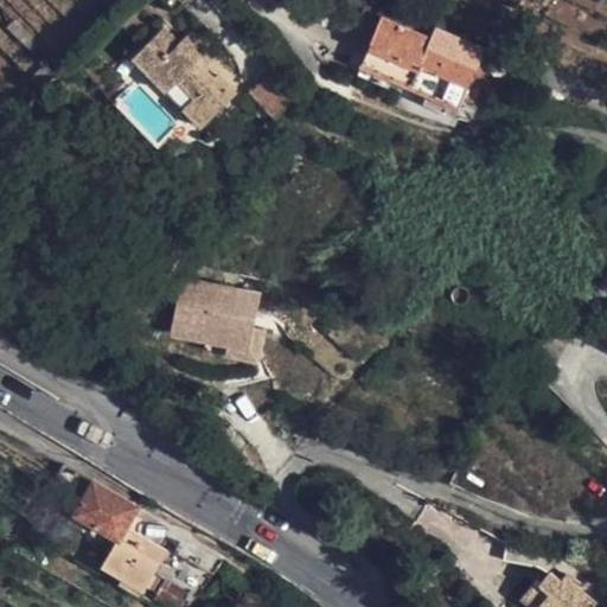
[(382,16),(364,8),(350,37),(369,44),(382,16)]
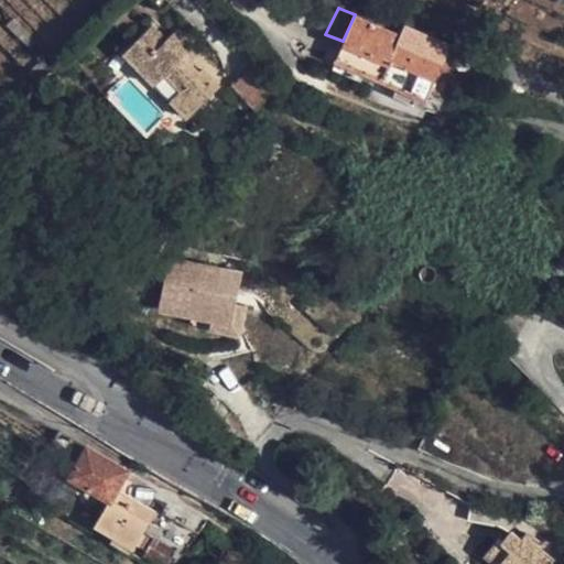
[(399,33),(355,14),(343,41),(334,62),(425,101),(451,44),(403,24),(399,33)]
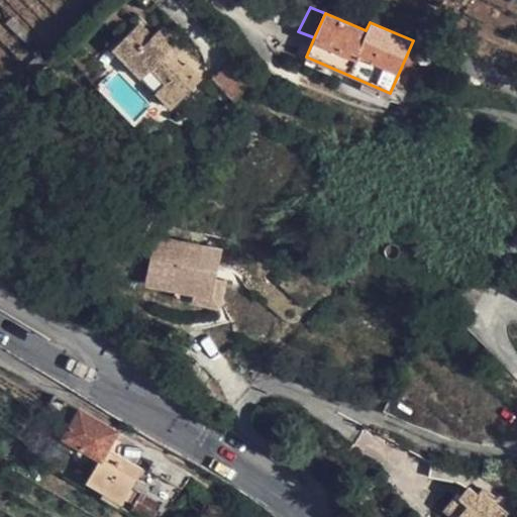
[(152,37),(139,23),(113,48),(141,78),(149,70),(164,83),(156,92),(172,108),(201,79),(185,63),(181,67),(174,59),(172,60),(166,54),(179,42),(163,26),(152,37)]
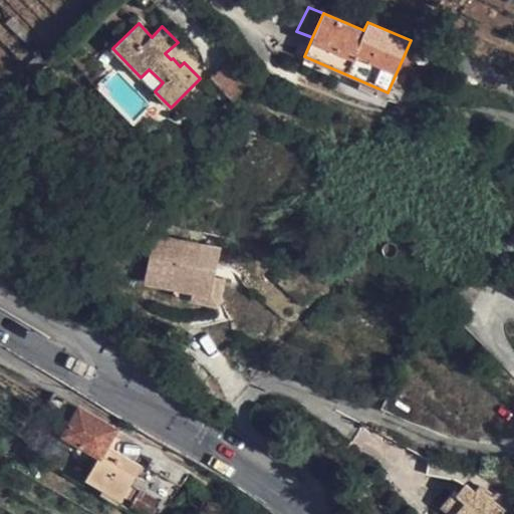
[(184,48),(178,42),(165,53),(171,59),(173,58),(184,48)]
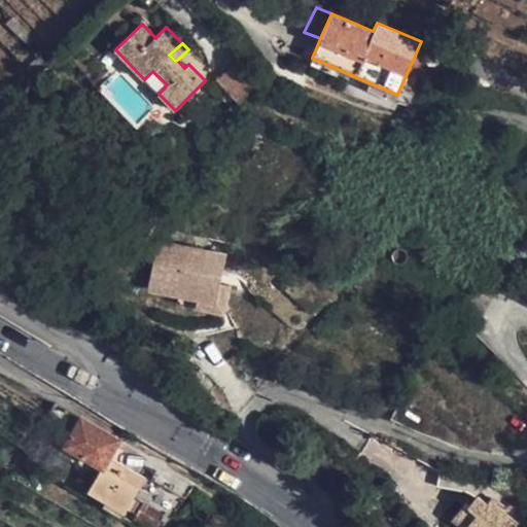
[(260,79),(238,57),(216,80),(239,104),(260,79)]
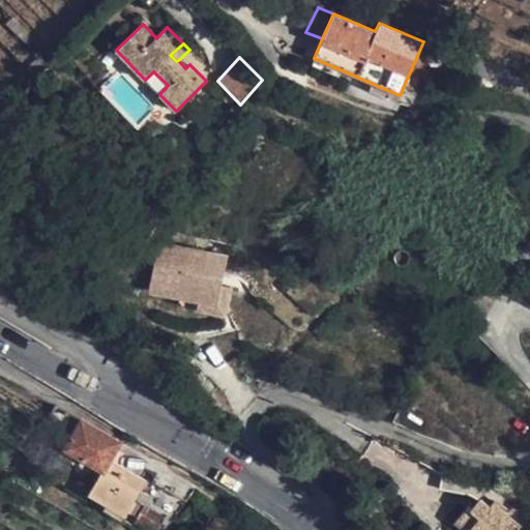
[(168,85),(153,71),(145,80),(159,94),(168,85)]
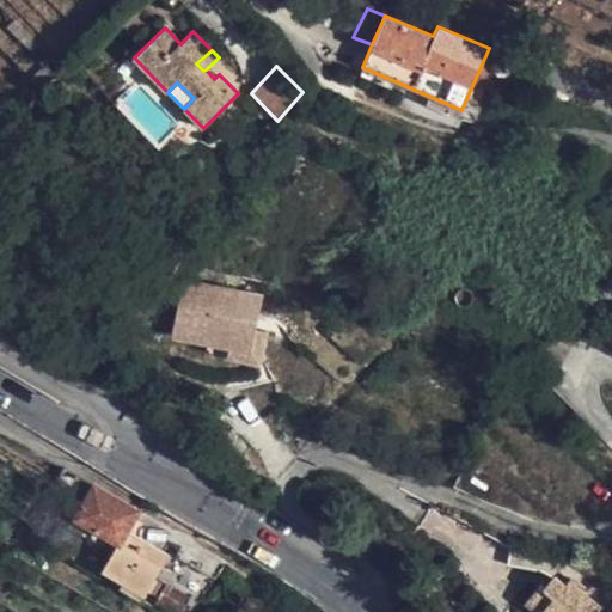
[(259,304),(182,282),(167,335),(202,344),(245,356),(251,335),(259,304)]
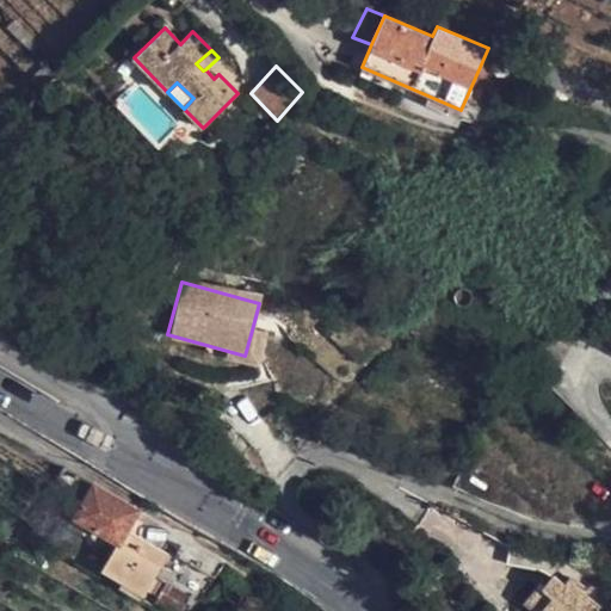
[(261,337),(251,334),(245,356),(202,344),(199,355),(253,369),(255,359),(261,337)]
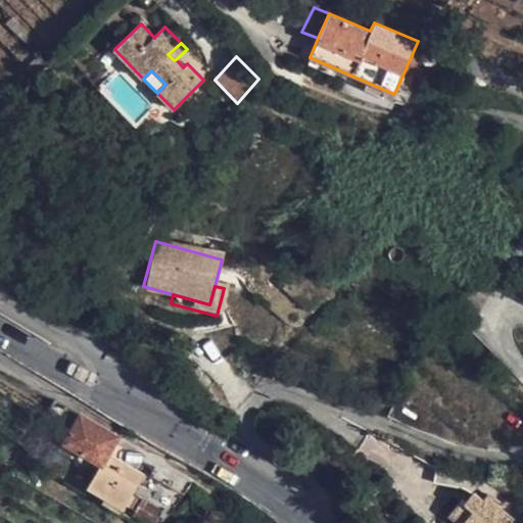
[(103,430),(82,417),(66,443),(102,463),(89,487),(125,508),(144,474),(114,458),(125,442),(117,438),(103,430)]
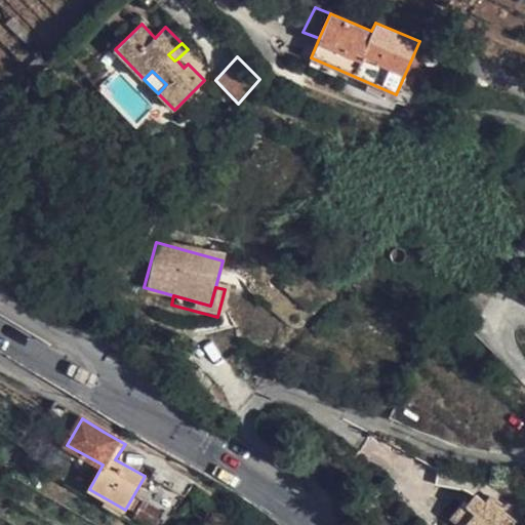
[(173,471),(161,463),(153,476),(184,496),(194,482),(173,471)]
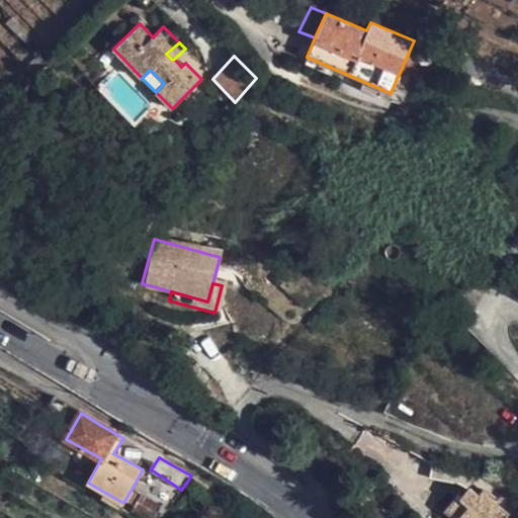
[(430,479),(464,486),(467,486),(470,471),(433,463),(430,479)]
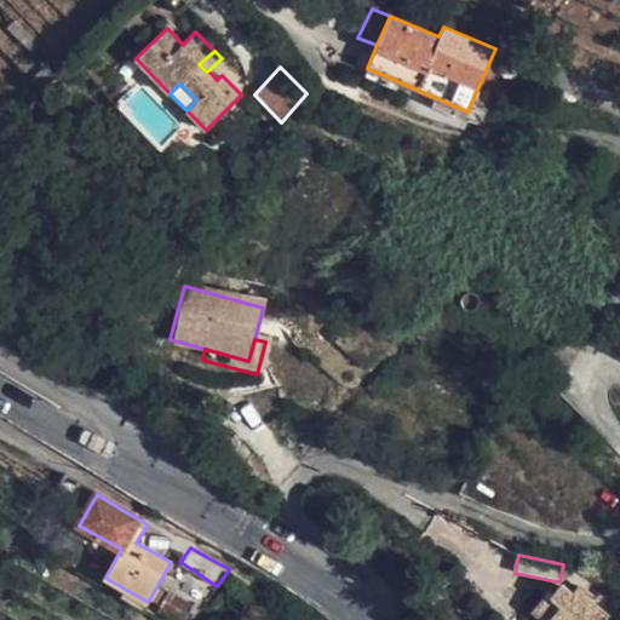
[(561,585),(556,581),(544,595),(549,598),(561,585)]
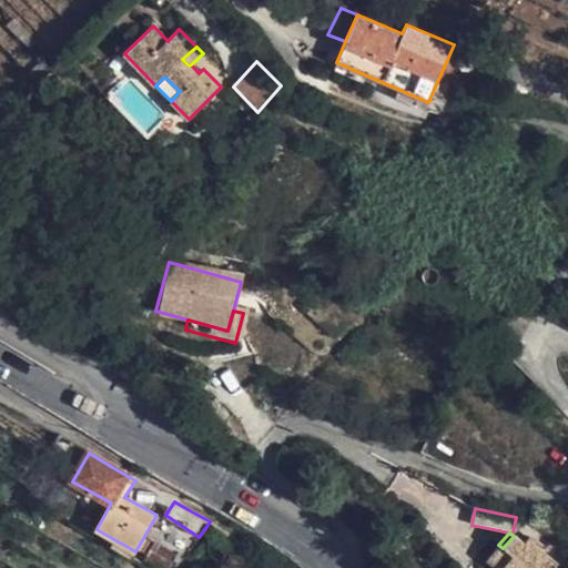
[(524,544),(514,536),(503,548),(498,545),(487,557),(499,567),(556,567),(558,566),(539,550),(543,547),(529,536),(524,544)]
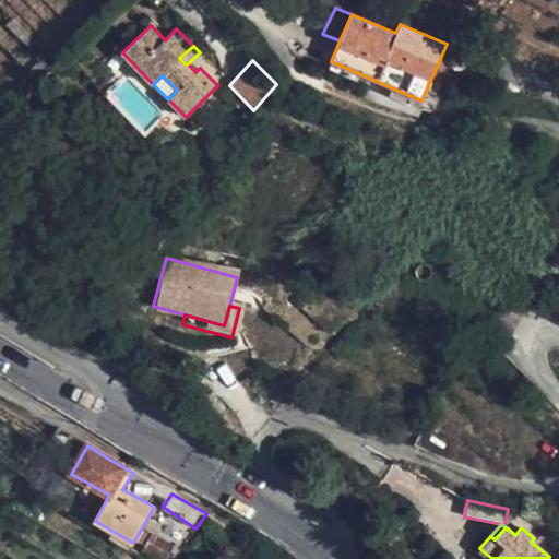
[(166,558),(174,547),(153,534),(143,550),(157,558),(166,558)]
